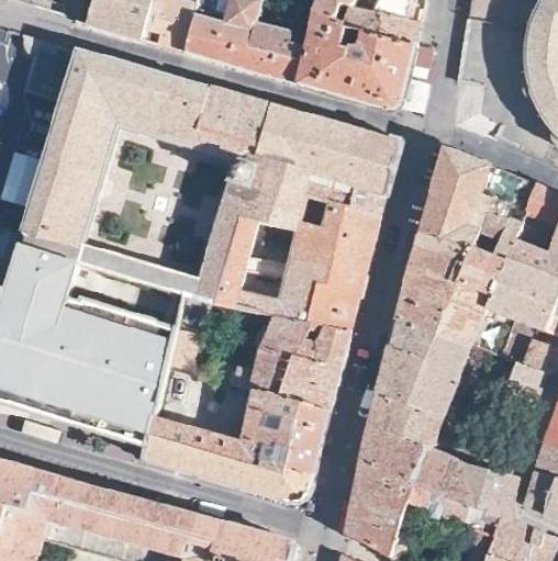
[(143,37),(154,0),(93,0),(87,21),(116,30),(143,37)]
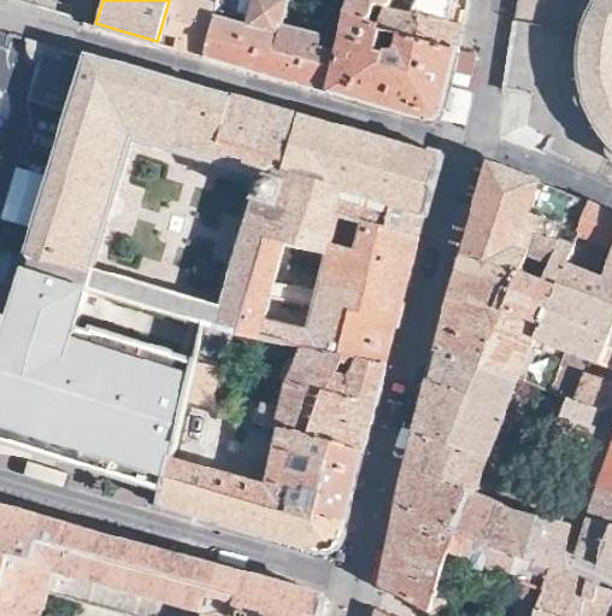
[(169,0),(157,41),(174,46),(204,56),(218,0),(169,0)]
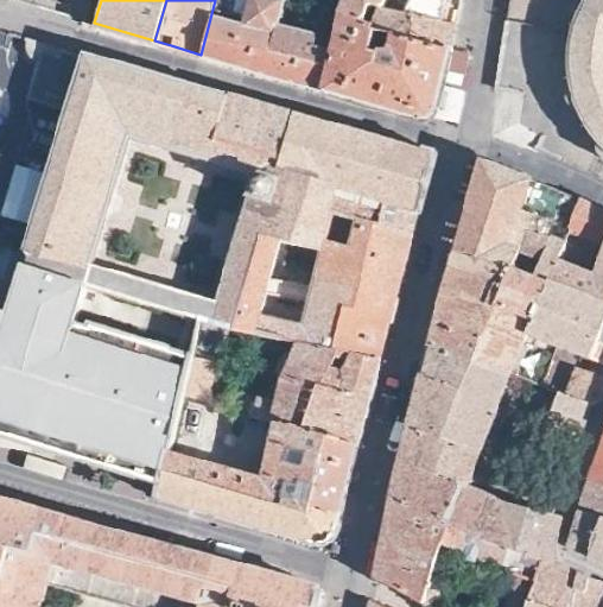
[(293,81),(319,89),(329,46),(315,42),(317,32),(280,23),(285,0),(215,0),(201,55),(224,62),(293,81)]
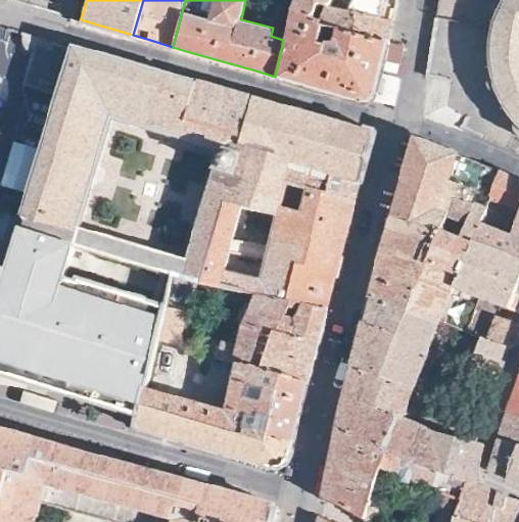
[(294,0),(290,10),(312,17),(318,2),(327,5),(371,14),(393,19),(396,7),(397,0),(294,0)]
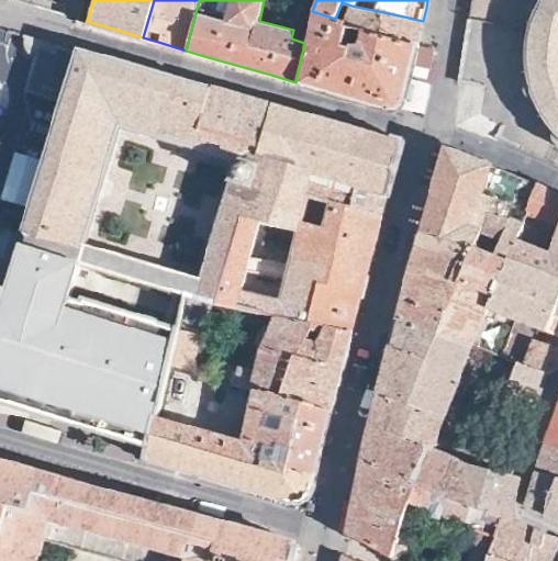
[(528,0),(527,3),(526,7),(525,10),(526,13),(528,17),(524,32),(522,56),(522,67),(524,79),(522,82),(521,85),(520,91),(521,93),(522,97),(525,100),(528,101),(532,102),(542,121),(548,130),(548,133),(548,136),(549,139),(551,142),(554,144),(557,145),(557,0),(528,0)]
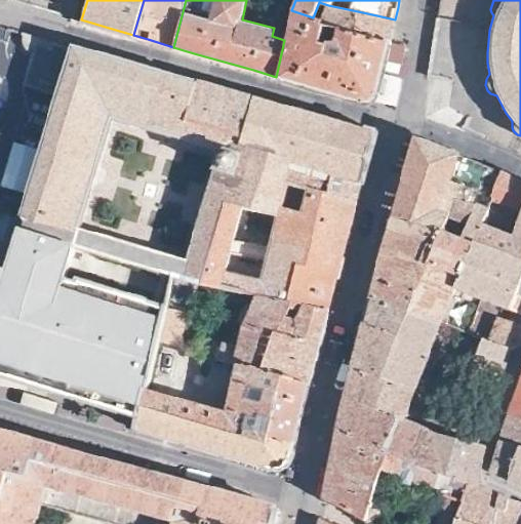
[(323,25),(336,29),(390,42),(392,32),(395,19),(372,14),(328,5),(319,2),(313,17),(321,19),(320,23),(323,23),(323,25)]
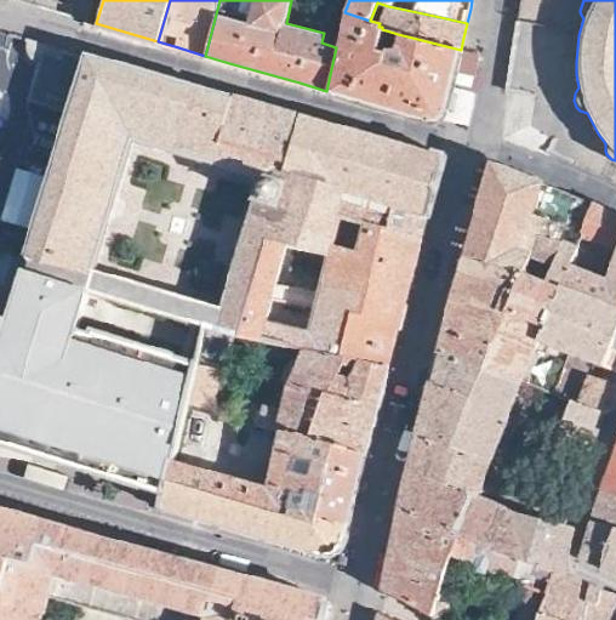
[(461,50),(398,34),(394,49),(389,49),(387,50),(386,52),(377,50),(382,29),(382,27),(378,27),(380,23),(370,21),(344,12),(336,47),(326,91),(348,97),(431,120),(437,120),(441,118),(445,114),(450,96),(452,90),(461,50)]
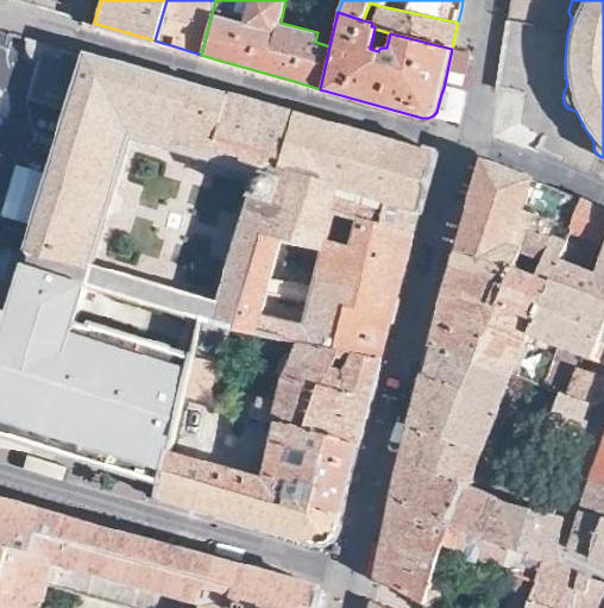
[(25,95),(64,108),(81,56),(61,50),(60,56),(41,50),(38,60),(36,60),(25,95)]
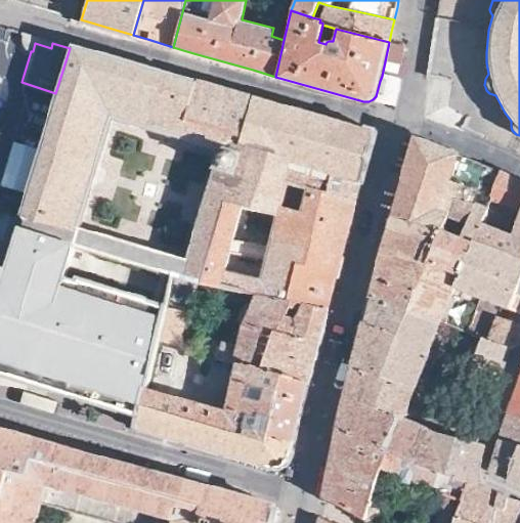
[(71,45),(70,48),(55,93),(34,168),(29,183),(20,212),(22,212),(20,216),(9,212),(0,244),(0,373),(136,417),(144,385),(157,341),(173,276),(245,292),(245,290),(255,292),(329,309),(351,226),(363,182),(237,149),(240,140),(236,139),(183,123),(196,81),(71,45)]
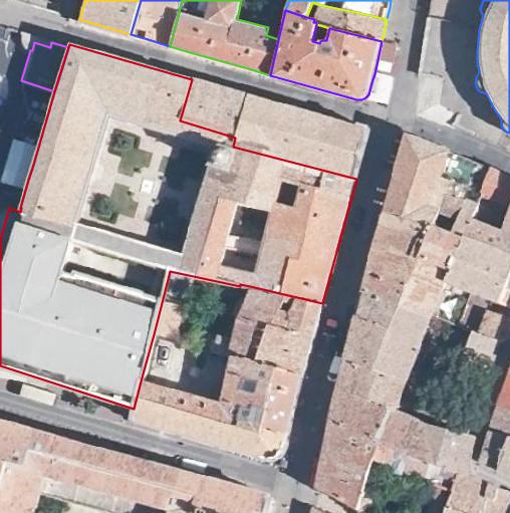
[(250,96),(192,79),(180,120),(232,137),(235,138),(233,147),(356,179),(362,155),(369,125),(353,120),(251,93),(250,96)]
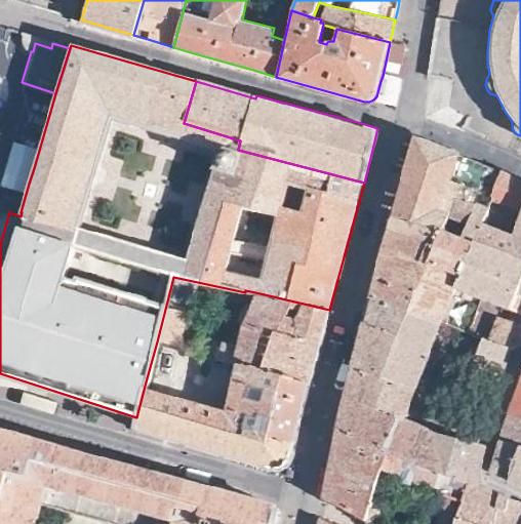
[(403,171),(390,216),(436,231),(437,231),(438,230),(438,229),(439,230),(444,216),(464,225),(473,202),(485,206),(498,170),(465,156),(412,136),(403,171)]
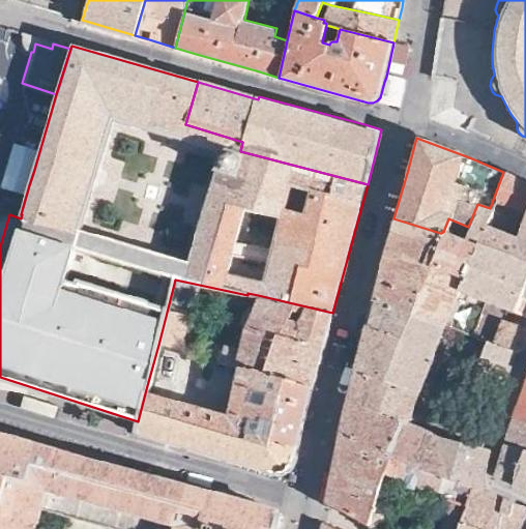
[(525,182),(514,177),(503,172),(490,208),(484,224),(508,233),(516,210),(522,213),(525,203),(525,182)]
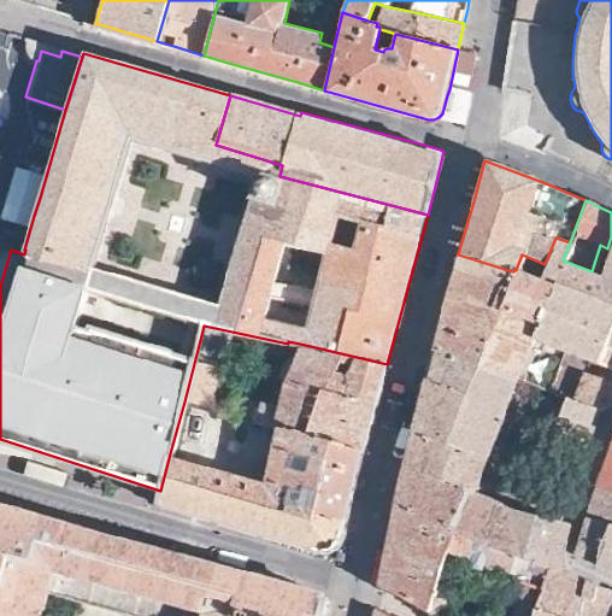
[(563,260),(554,282),(588,294),(611,304),(611,236),(607,248),(598,274),(592,271),(563,260)]
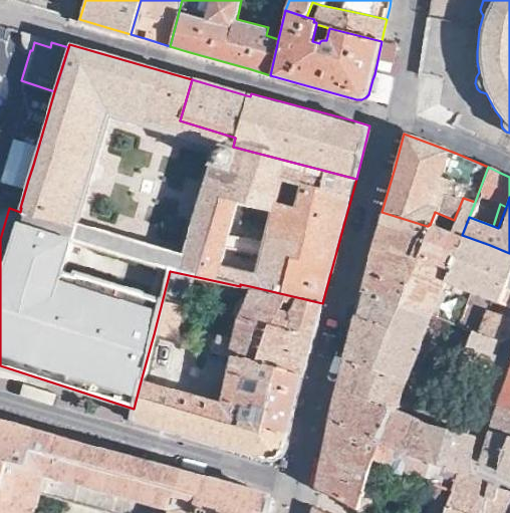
[(454,220),(449,232),(460,236),(461,234),(462,235),(469,217),(475,202),(463,198),(454,220)]
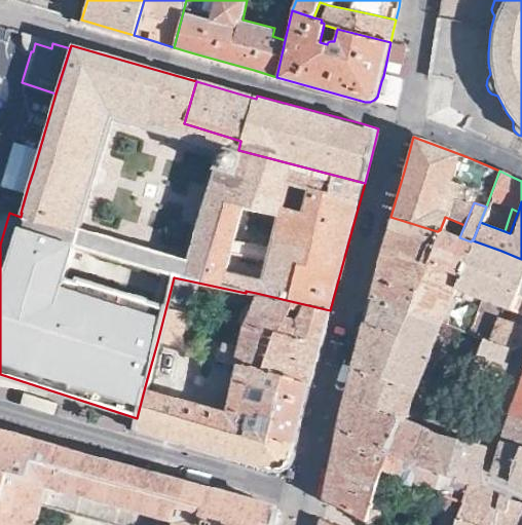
[(378,260),(361,322),(395,334),(406,309),(438,327),(451,296),(450,295),(453,288),(521,315),(521,259),(501,251),(473,240),(472,239),(471,241),(459,237),(440,230),(439,229),(439,230),(438,231),(437,231),(390,217),(378,260)]
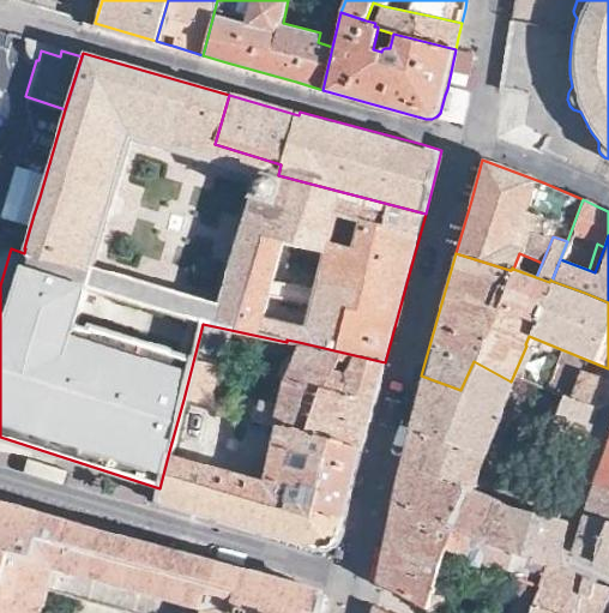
[(261,421),(276,424),(308,430),(363,446),(373,408),(385,362),(299,342),(282,383),(277,400),(276,402),(259,397),(254,419),(261,421)]
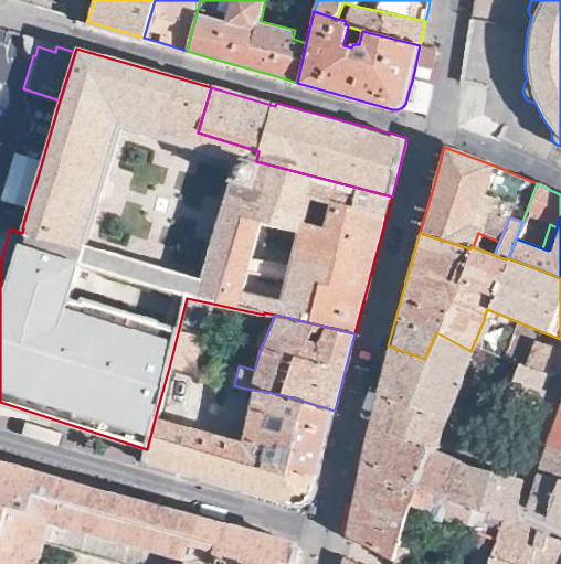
[(377,395),(360,459),(414,482),(414,485),(500,519),(511,523),(515,503),(517,491),(519,479),(509,476),(461,463),(461,461),(459,459),(458,459),(457,458),(433,449),(442,427),(470,351),(436,332),(424,359),(388,346),(378,391),(377,395)]
